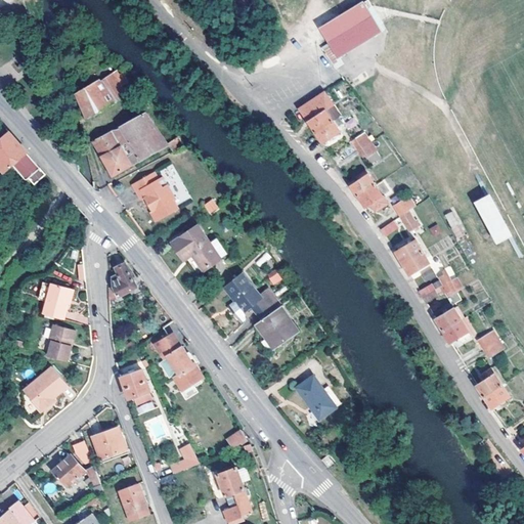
[(322,28),(330,41),(370,15),(376,24),(382,19),(376,10),(369,13),(366,8),(373,5),(369,0),(365,0),(342,15),(322,28)]
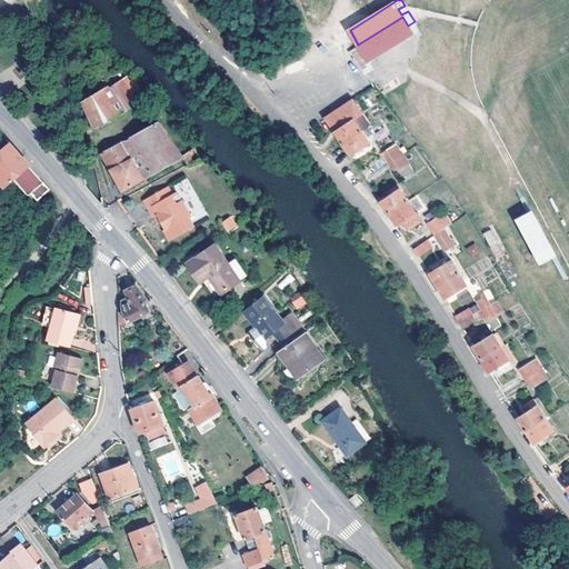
[(401,15),(408,11),(405,6),(398,9),(401,15)]
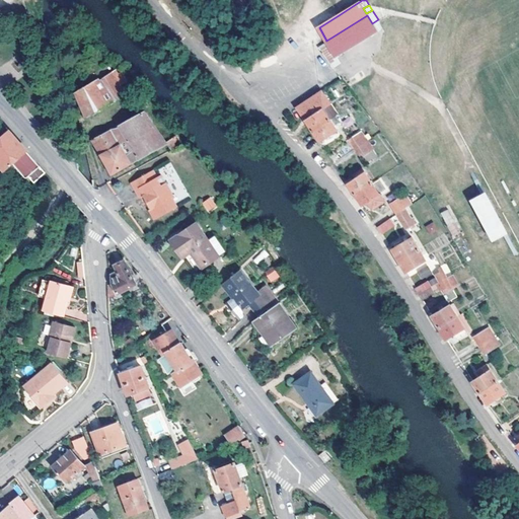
[(337,56),(344,51),(342,48),(369,31),(371,34),(377,30),(372,23),(367,15),(326,41),(337,56)]
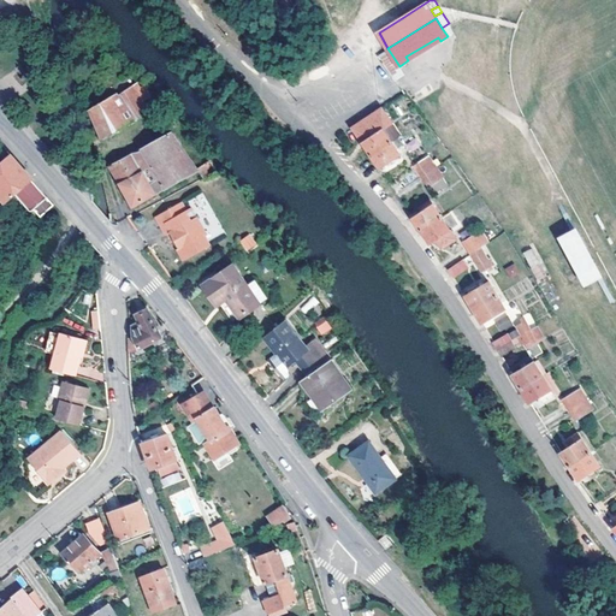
[(406,57),(408,60),(440,41),(438,37),(406,57)]
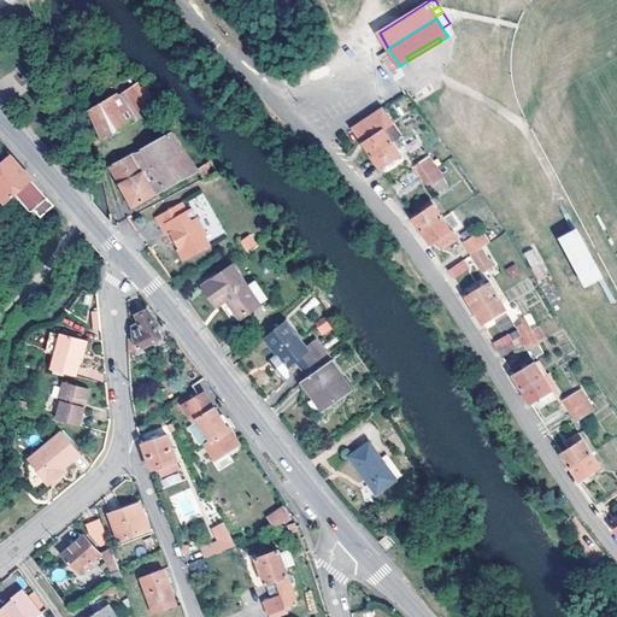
[(404,72),(400,66),(388,48),(378,56),(395,78),(404,72)]
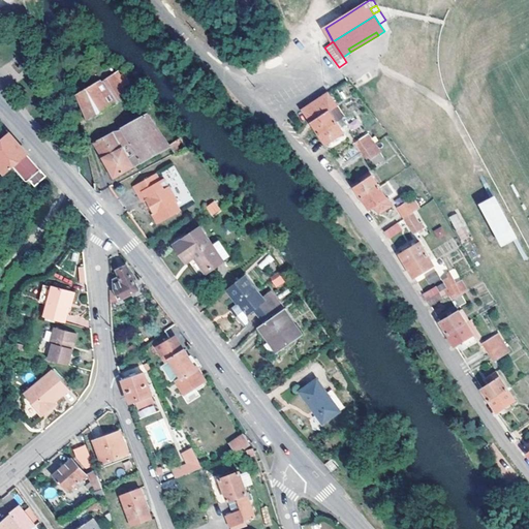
[(99,81),(80,94),(93,116),(115,101),(116,102),(127,96),(114,75),(100,84),(99,81)]
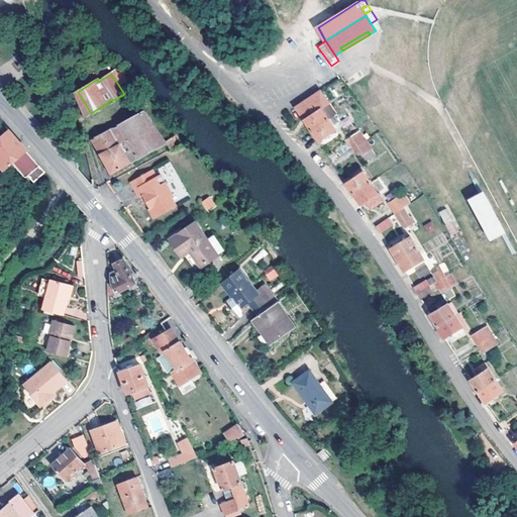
[(334,115),(336,114),(320,90),(296,106),(304,118),(312,129),(334,115)]
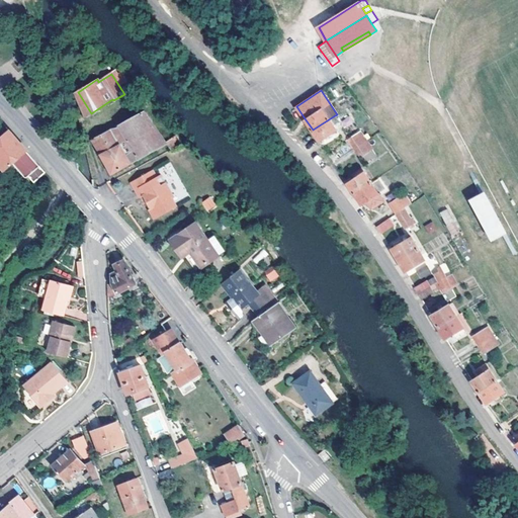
[(153,124),(162,118),(154,106),(145,111),(153,124)]
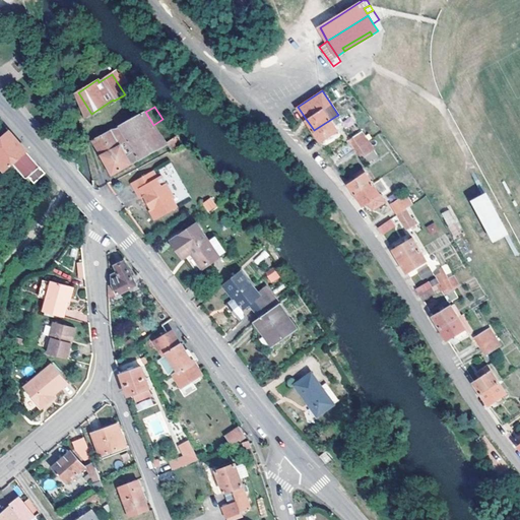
[(112,174),(130,164),(124,152),(132,148),(138,159),(167,143),(171,151),(182,145),(165,118),(163,119),(153,125),(145,112),(120,126),(126,137),(118,141),(112,130),(93,140),(112,174)]
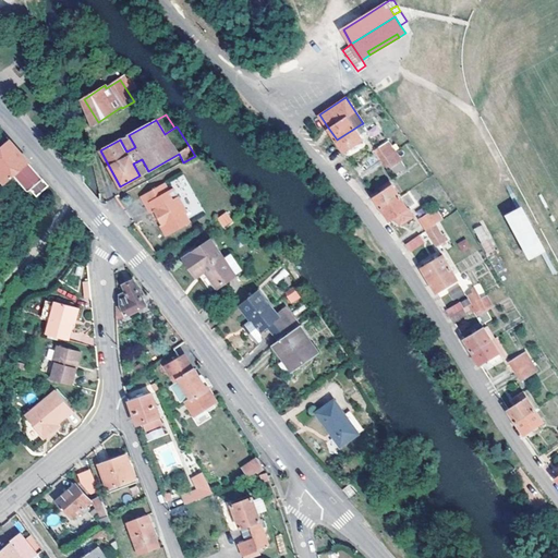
[(365,131),(361,124),(337,140),(344,152),(358,143),(360,146),(362,144),(360,141),(362,140),(360,135),(365,131)]
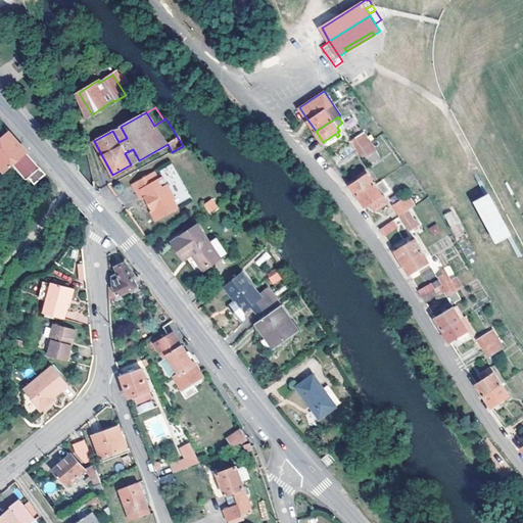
[(121,127),(112,131),(119,142),(127,138),(121,127)]
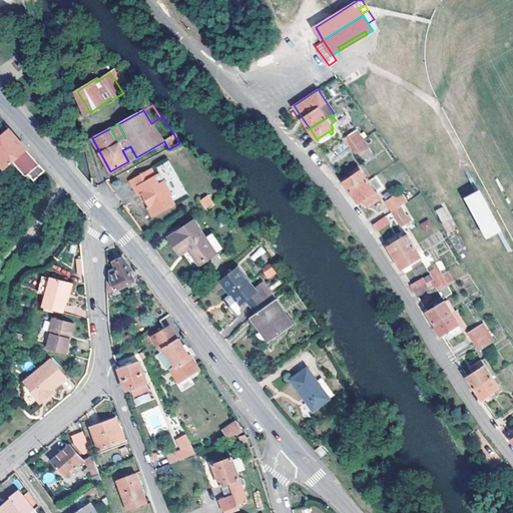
[(34,180),(37,177),(45,170),(9,130),(0,137),(0,163),(4,168),(13,161),(26,176),(29,174),(34,180)]
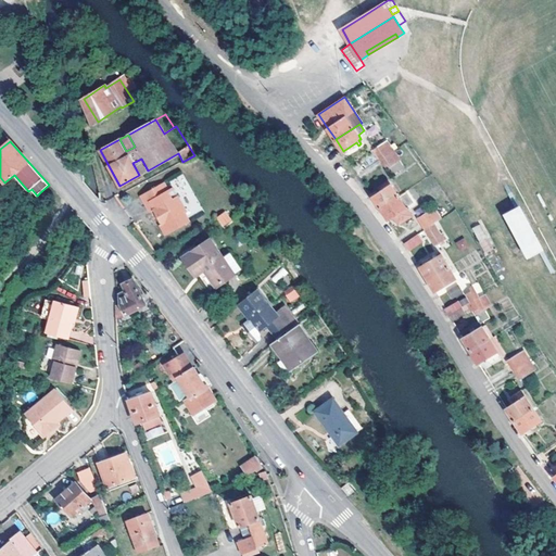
[(380,159),(393,150),(387,141),(375,149),(380,159)]
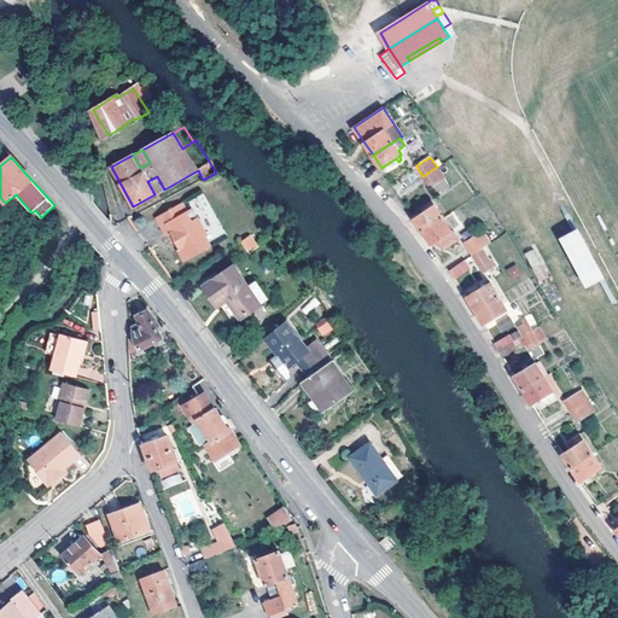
[(437,167),(423,176),(430,187),(443,178),(437,167)]
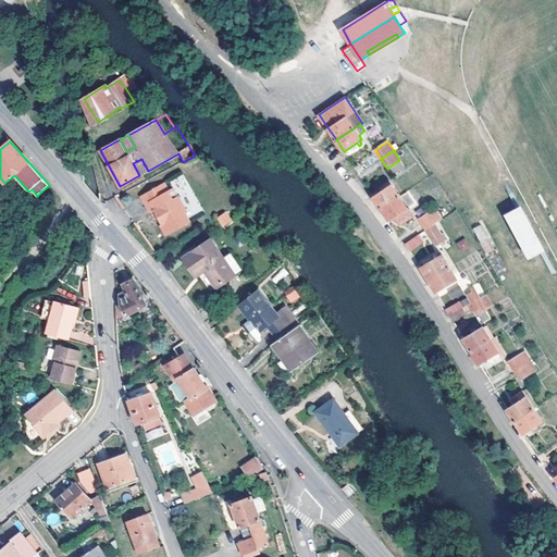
[(139,175),(148,171),(141,159),(133,163),(139,175)]
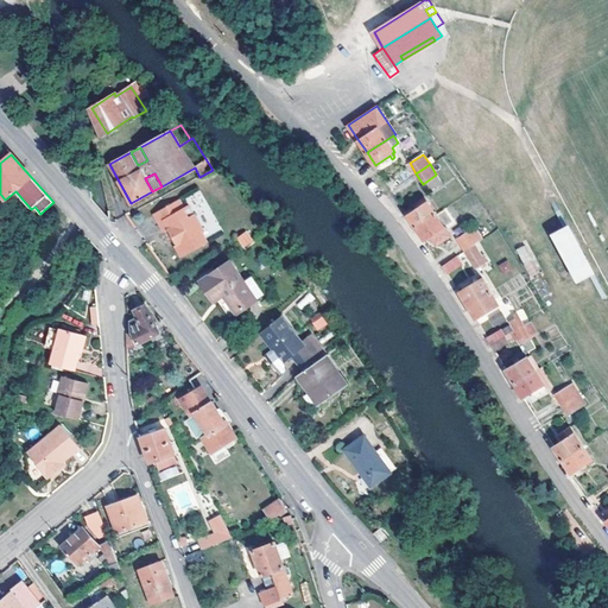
[(407,214),(417,227),(436,214),(424,197),(415,203),(417,208),(407,214)]
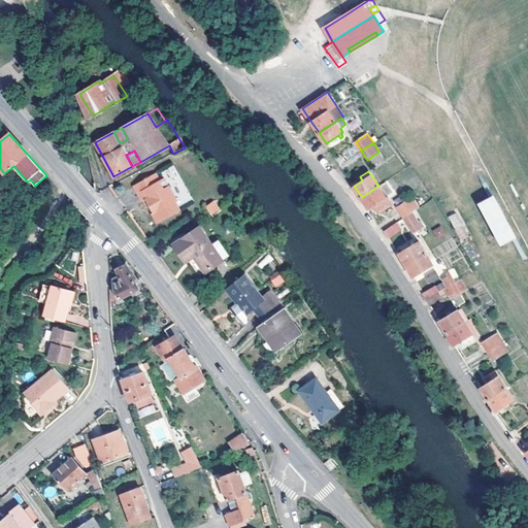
[(153,211),(151,212),(155,222),(177,209),(173,202),(176,201),(165,179),(160,182),(156,173),(133,186),(141,201),(143,200),(145,199),(153,211)]
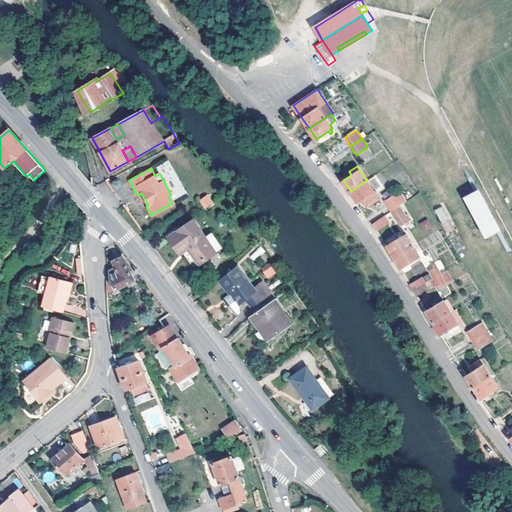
[(37,178),(32,185),(37,189),(42,181),(37,178)]
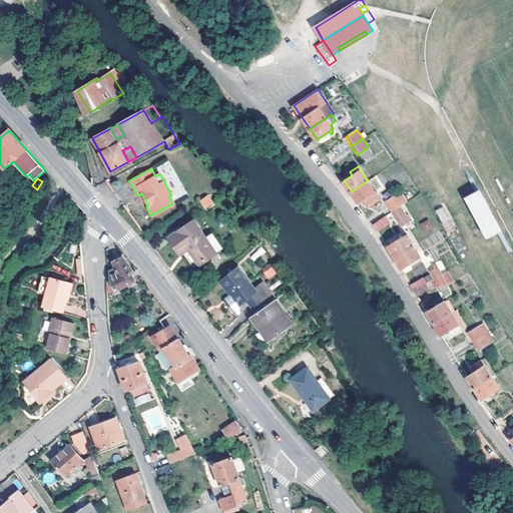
[(380,198),(368,180),(352,191),(359,201),(364,198),(369,205),(380,198)]
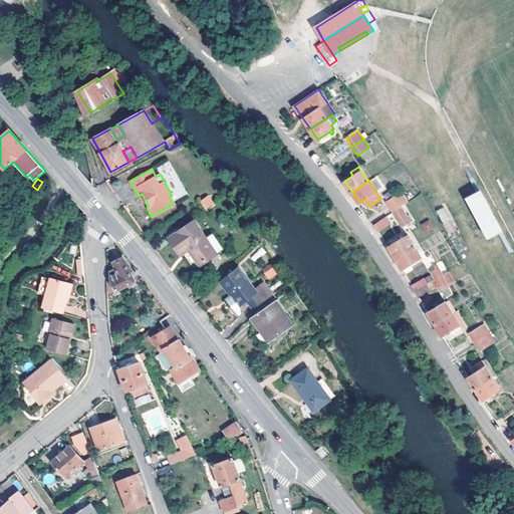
[(490,236),(501,230),(479,190),(468,196),(490,236)]
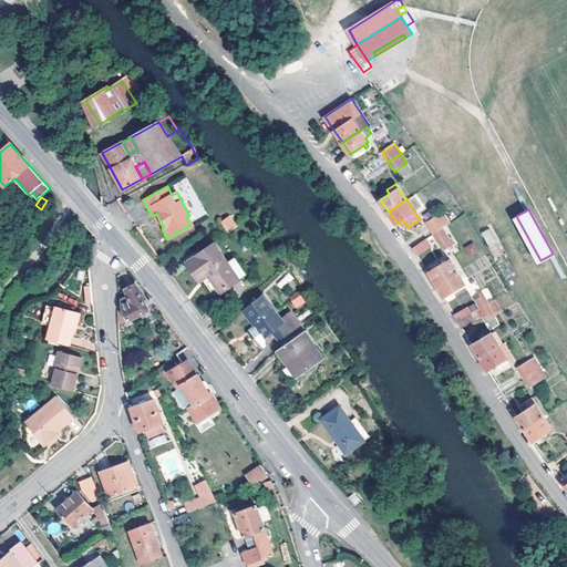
[(434,233),(445,226),(450,223),(444,212),(428,222),(434,233)]
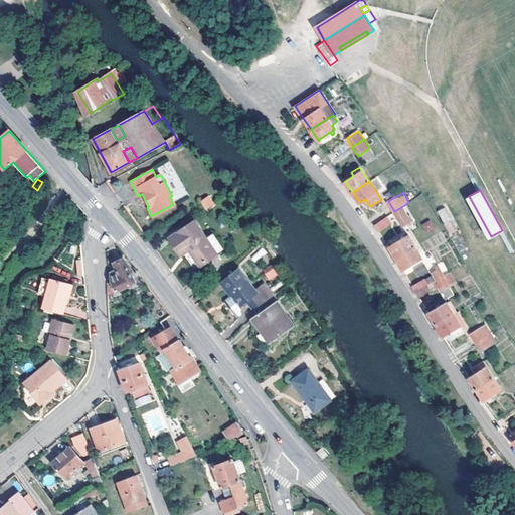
[(140,195),(147,207),(149,206),(142,194),(140,195)]
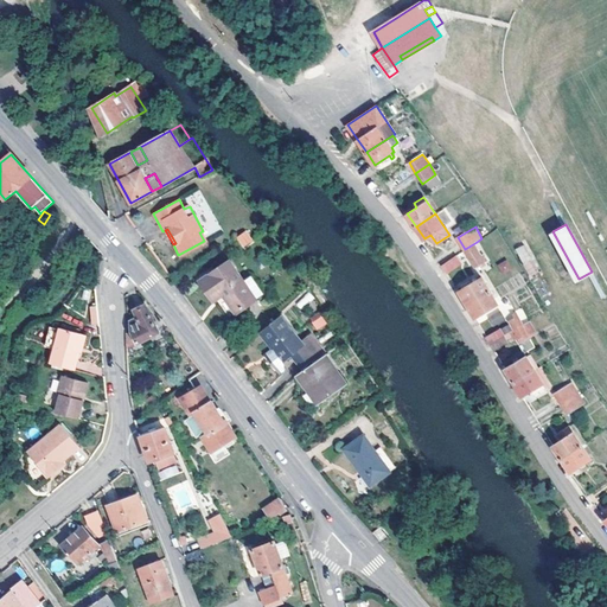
[(237,236),(244,244),(251,240),(244,230),(237,236)]
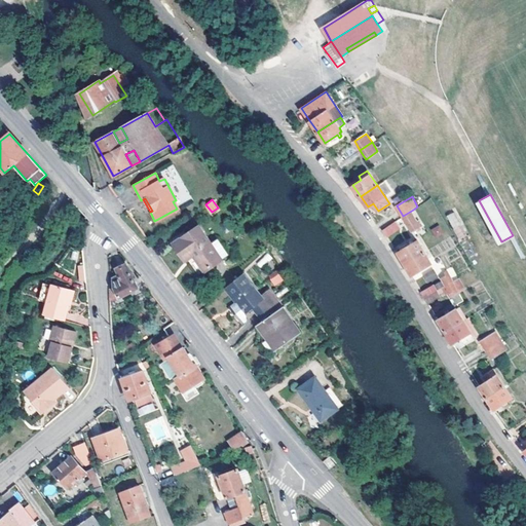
[(500,241),(501,241),(479,200),(500,241)]
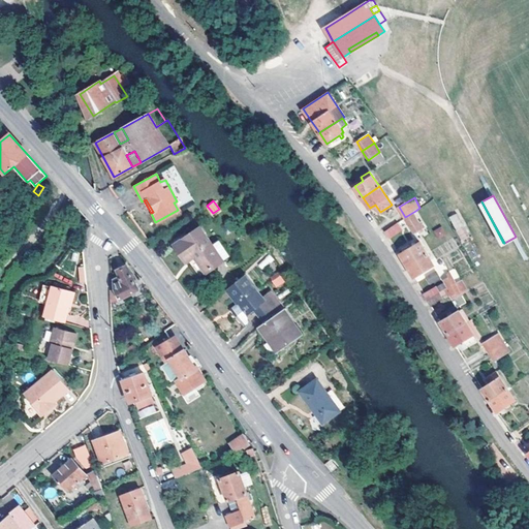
[(415,211),(405,217),(414,232),(419,229),(421,232),(426,229),(424,226),(427,225),(424,220),(422,222),(415,211)]
